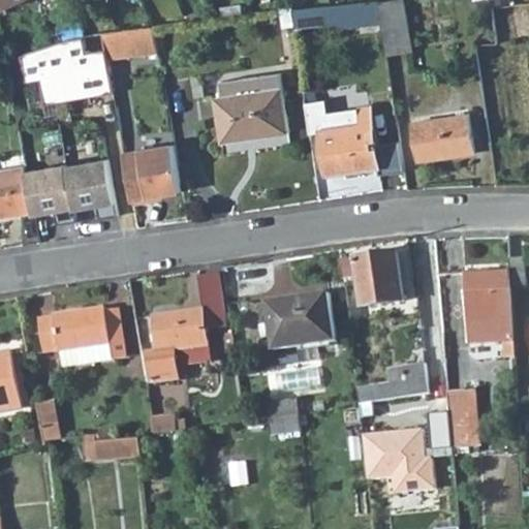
[(333,27),(382,23),(378,0),(374,0),(331,4),(333,23),(333,27)]
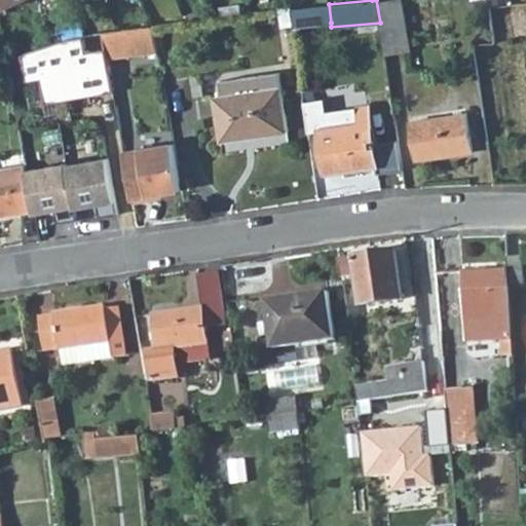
[(385,54),(409,50),(402,0),(376,0),(380,23),(385,54)]
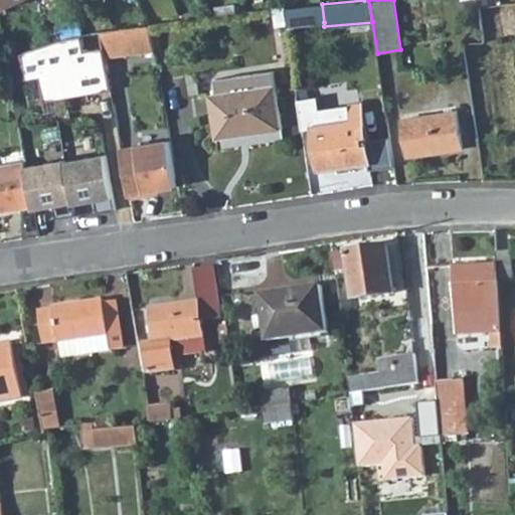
[(324,22),(322,4),(286,8),(288,25),(324,22)]
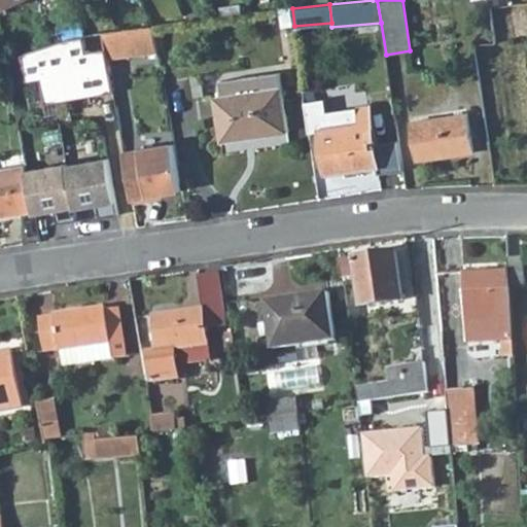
[(526,14),(526,11),(511,12),(513,37),(526,35),(526,14)]
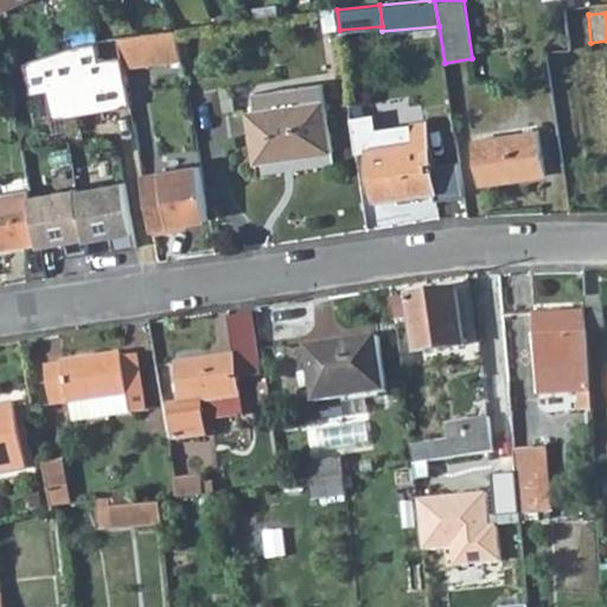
[(185,58),(180,26),(123,34),(127,63),(185,58)]
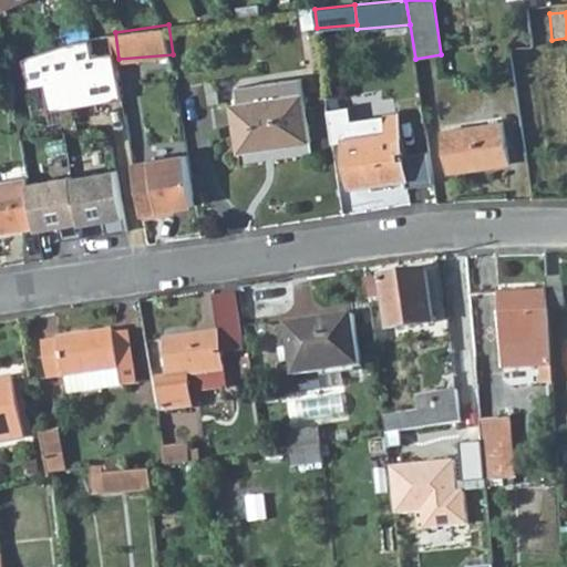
[(119,59),(115,32),(90,38),(27,59),(1,65),(4,82),(29,76),(31,88),(45,86),(50,112),(124,99),(119,59)]
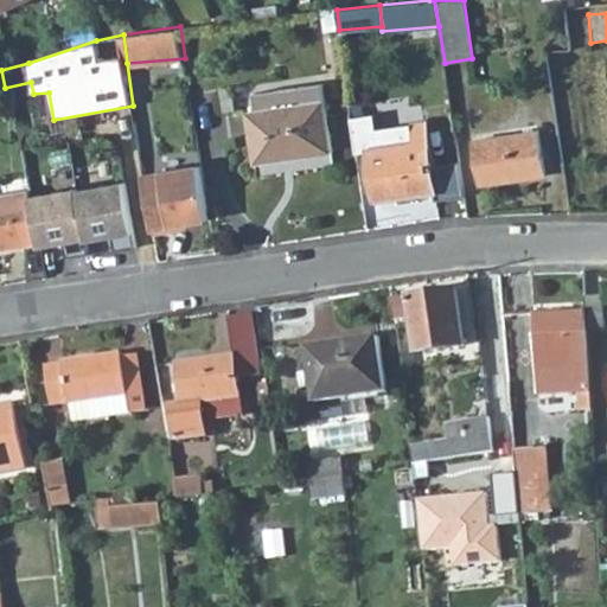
[(255,114),(250,114),(257,164),(334,153),(323,85),(273,93),(275,110),(255,114)]
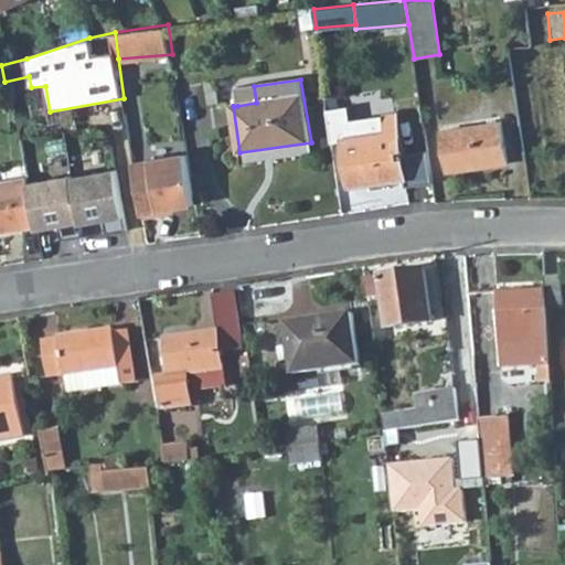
[(235,89),(237,106),(256,103),(254,86),(235,89)]
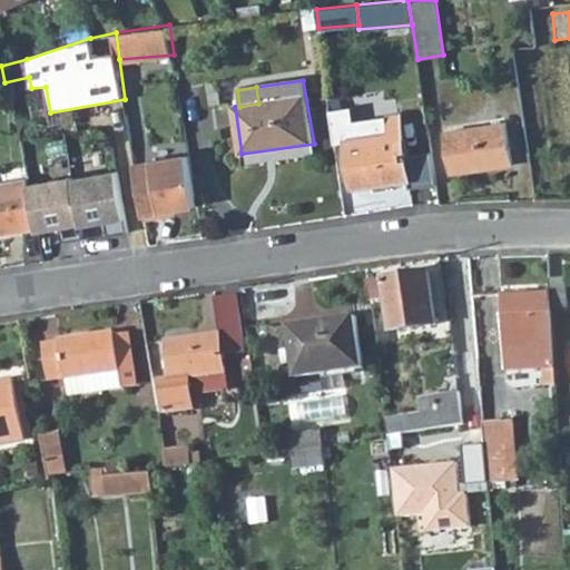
[(401,116),(355,121),(354,108),(331,111),(336,145),(349,143),(355,188),(410,182),(401,116)]
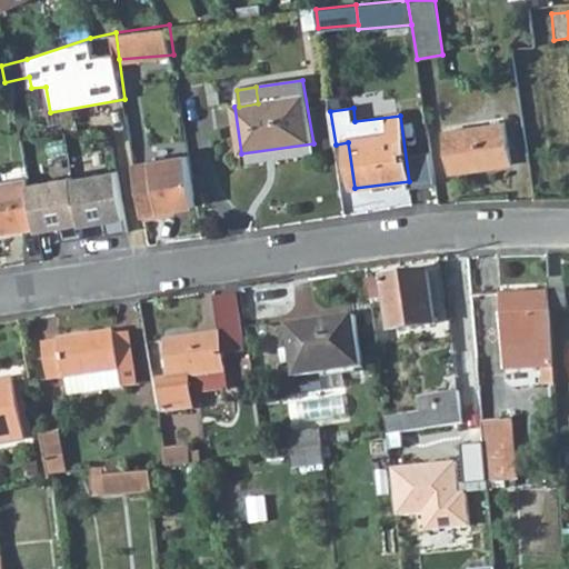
[(508,127),(448,132),(451,175),(511,169),(508,127)]
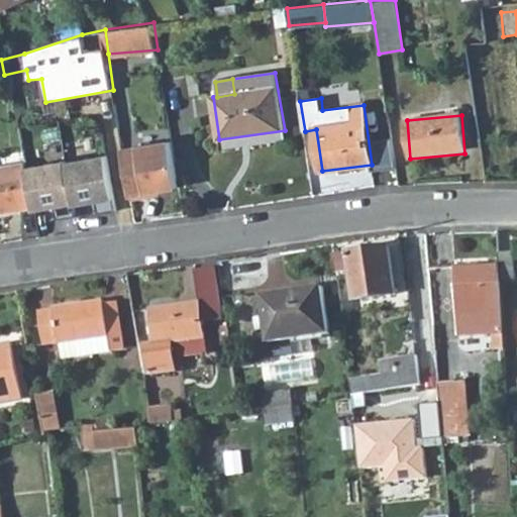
[(144,194),(178,188),(171,144),(123,151),(131,201),(146,198),(144,194)]
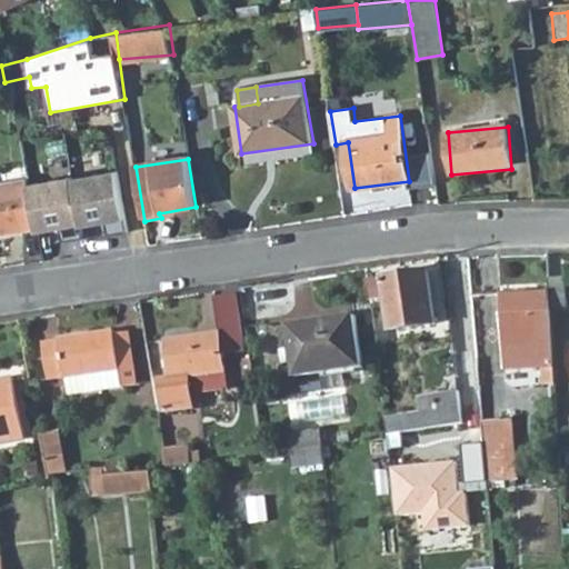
[(77,173),(32,181),(40,226),(85,221),(86,225),(131,217),(122,169),(78,177),(77,173)]
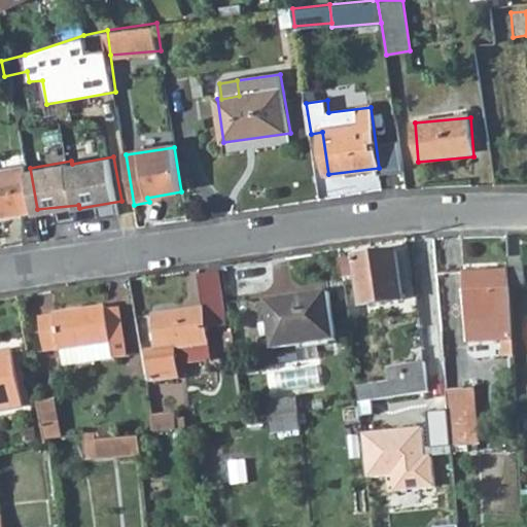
[(0,216),(37,209),(30,168),(29,162),(0,169),(0,216)]
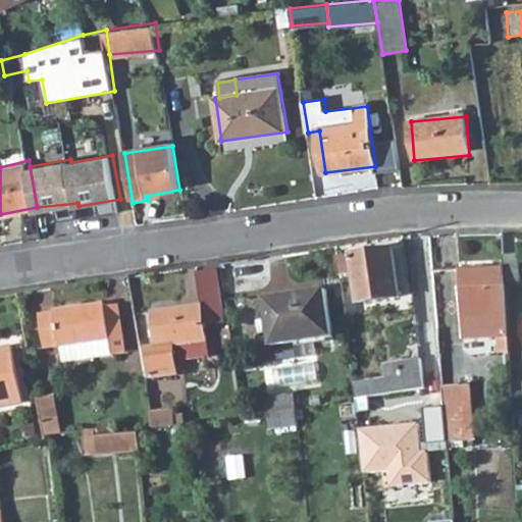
[(393,252),(336,259),(340,277),(349,275),(353,306),(399,301),(393,252)]
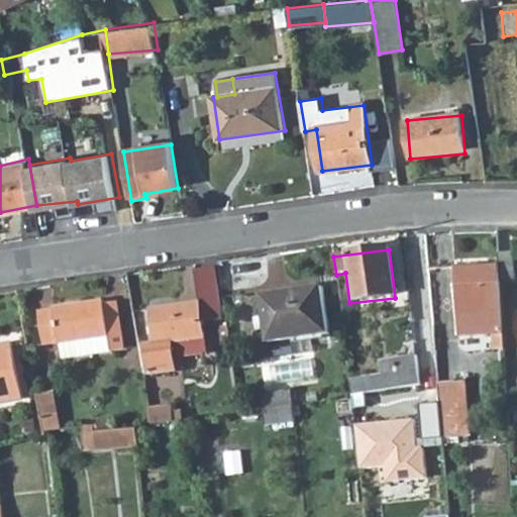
[(513,253),(499,254),(500,268),(501,281),(515,280),(513,253)]
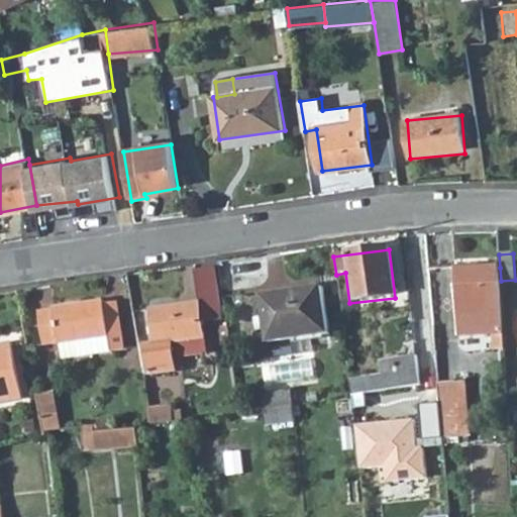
[(459,324),(502,321),(501,281),(500,268),(456,270),(459,324)]
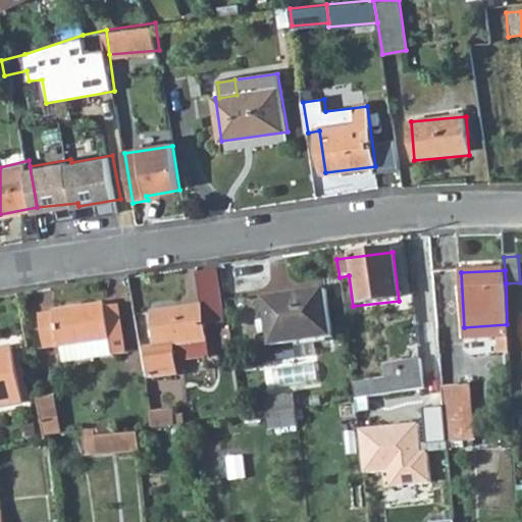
[(218,272),(198,275),(202,308),(154,315),(158,348),(147,350),(151,380),(178,376),(177,364),(208,359),(204,327),(224,324),(218,272)]
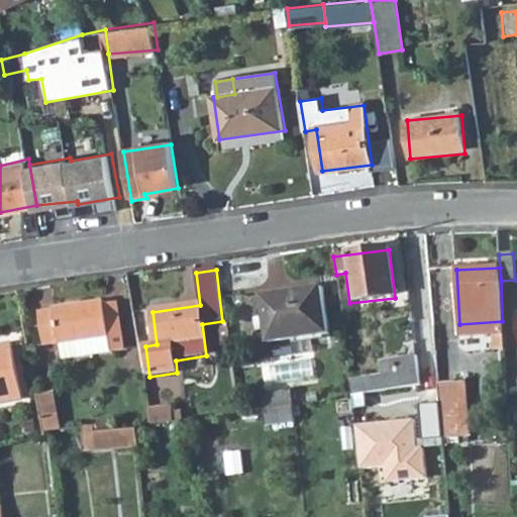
[(323,291),(264,301),(271,345),(330,336),(323,291)]
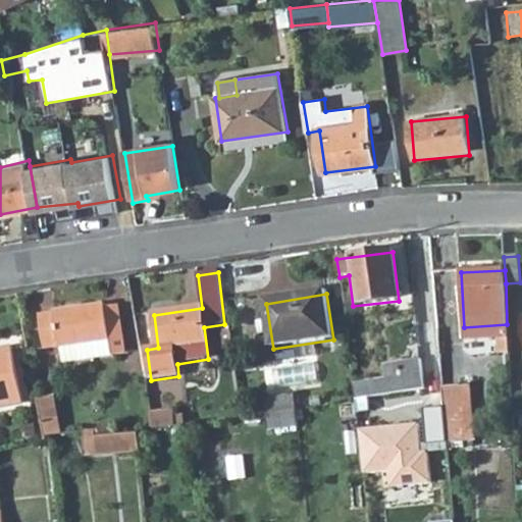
[(115,357),(126,356),(123,336),(112,338),(107,310),(106,306),(93,309),(92,307),(54,314),(54,316),(38,318),(44,350),(60,347),(61,349),(80,346),(112,341),(115,357)]
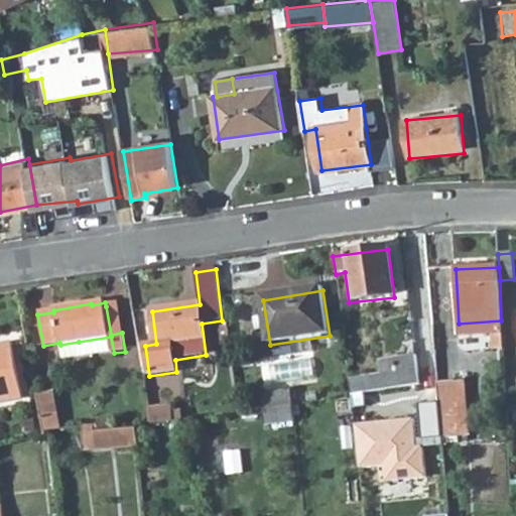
[(117,304),(106,306),(111,335),(122,333),(117,304)]
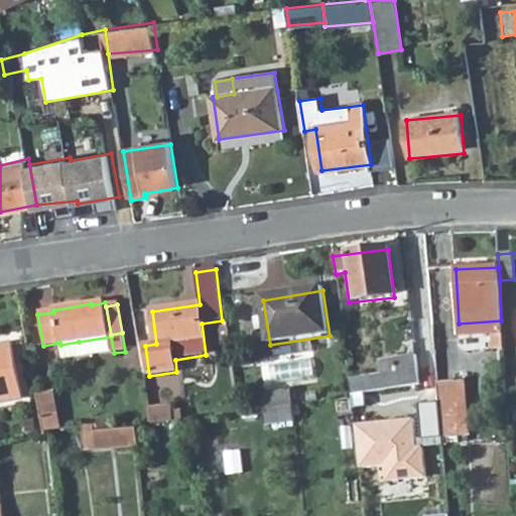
[(460,339),(502,336),(501,320),(459,324),(460,339)]
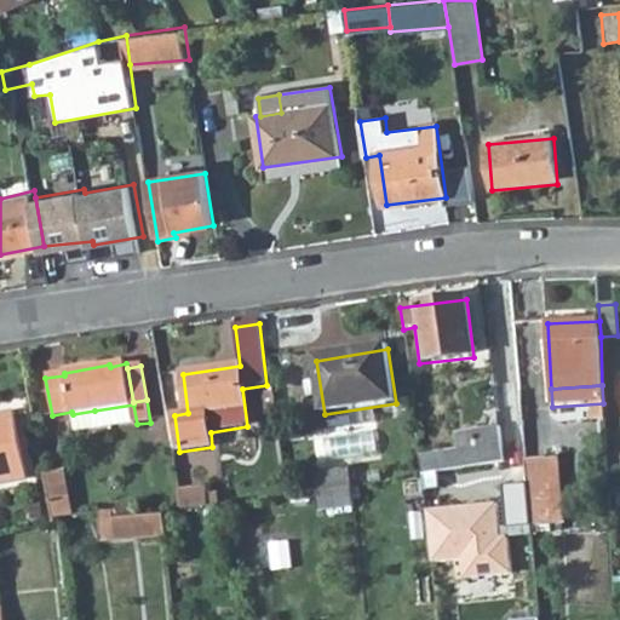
[(97,431),(137,424),(133,405),(95,411),(97,431)]
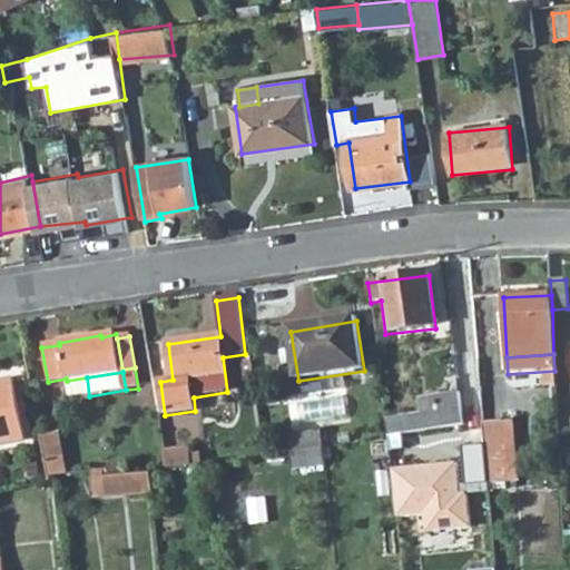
[(13,381),(0,383),(0,444),(23,441),(13,381)]
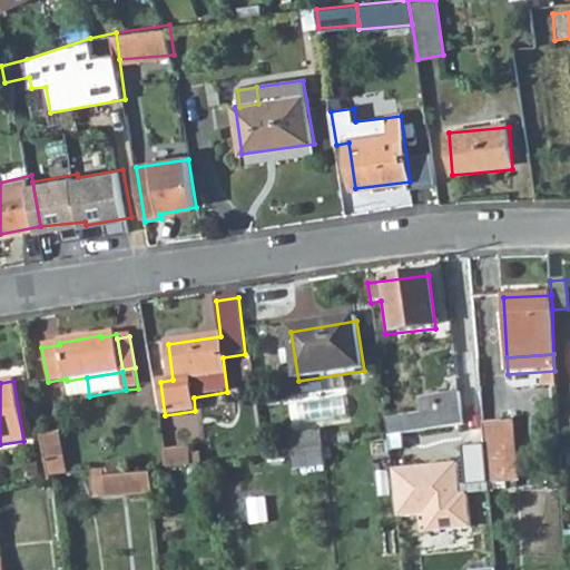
[(420,415),(387,420),(390,438),(460,426),(463,425),(459,394),(419,400),(420,415)]
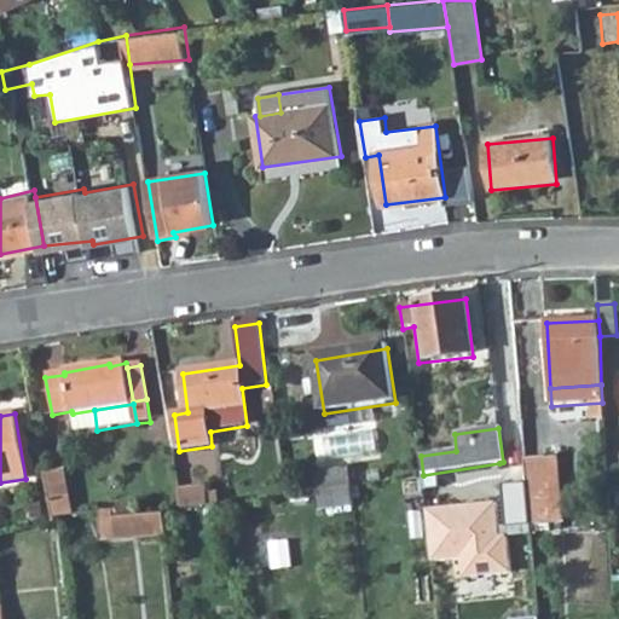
[(556,458),(525,461),(527,484),(530,527),(551,526),(561,525),(556,458)]
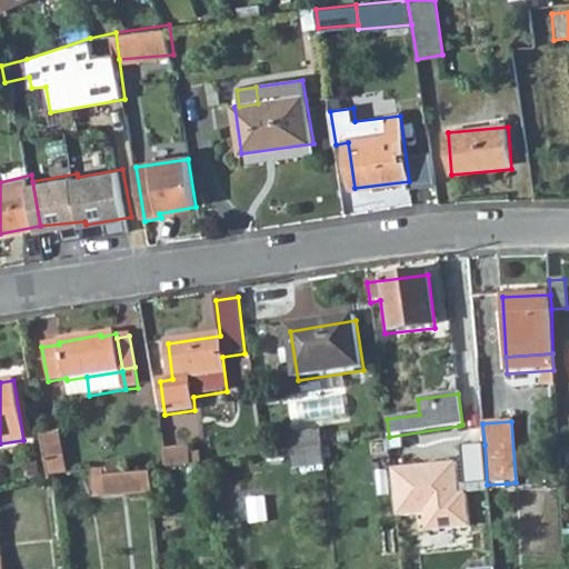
[(289,438),(291,453),(323,448),(321,432),(289,438)]
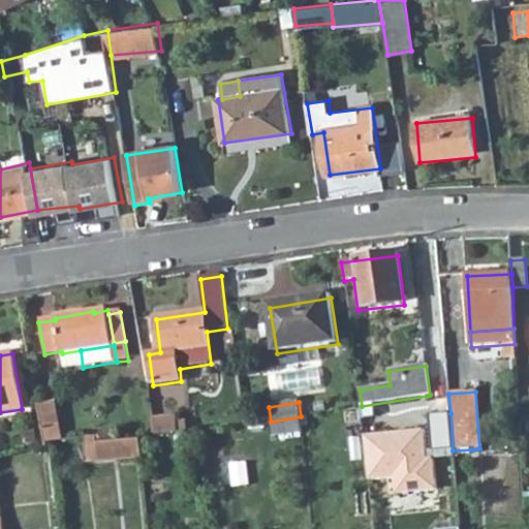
[(53,404),(38,406),(42,431),(58,429),(53,404)]
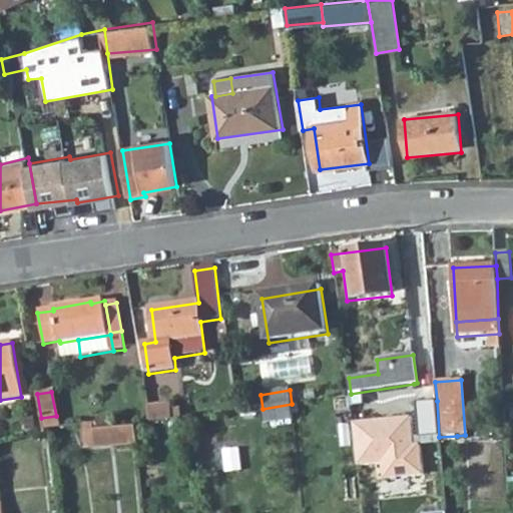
[(419,439),(439,437),(437,401),(415,402),(419,439)]
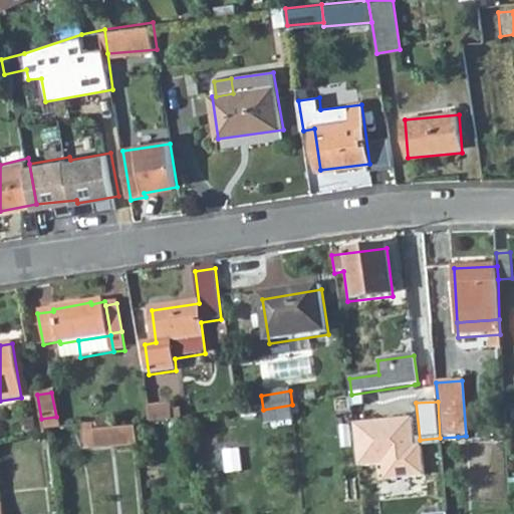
[(174,404),(149,408),(151,424),(184,421),(183,410),(175,411),(174,404)]
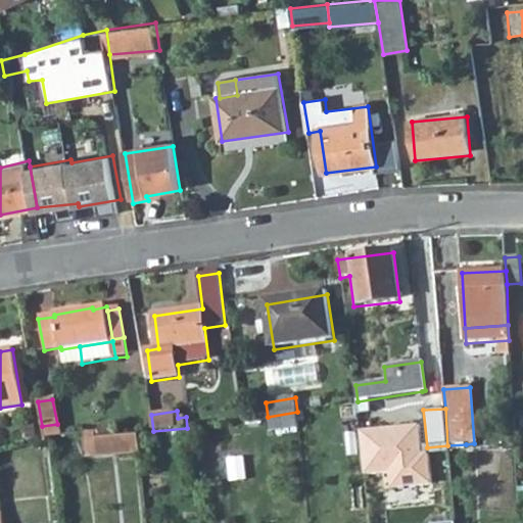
[(271,433),(299,428),(297,412),(268,417),(271,433)]
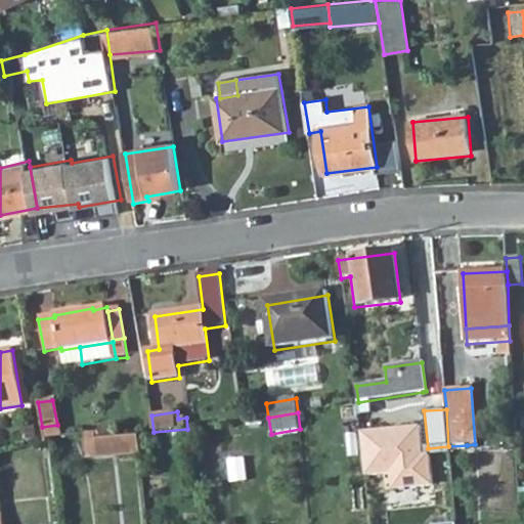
[(430,484),(428,452),(421,453),(421,424),(358,430),(363,477),(384,474),(386,490),(430,484)]
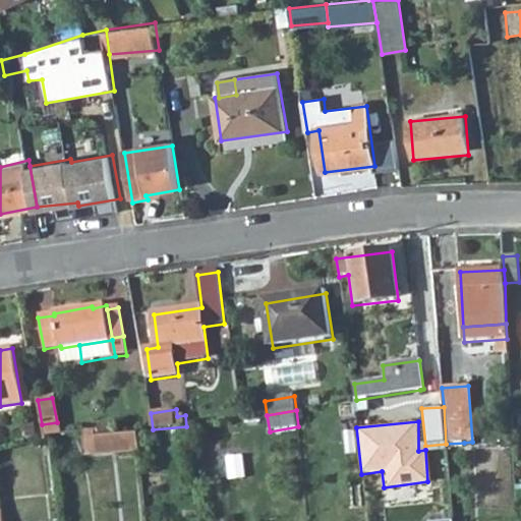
[(57,422),(42,424),(45,438),(59,436),(57,422)]
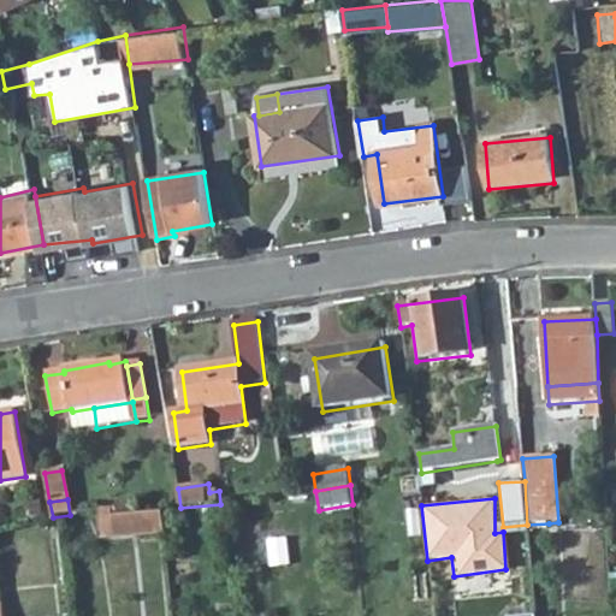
[(101,538),(166,532),(164,509),(99,514),(101,538)]
